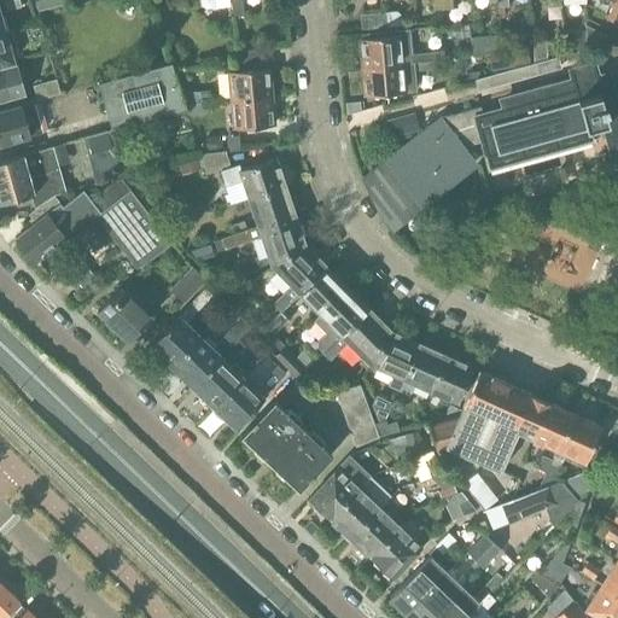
[(19,0),(9,0),(5,1),(7,11),(22,7),(19,0)]
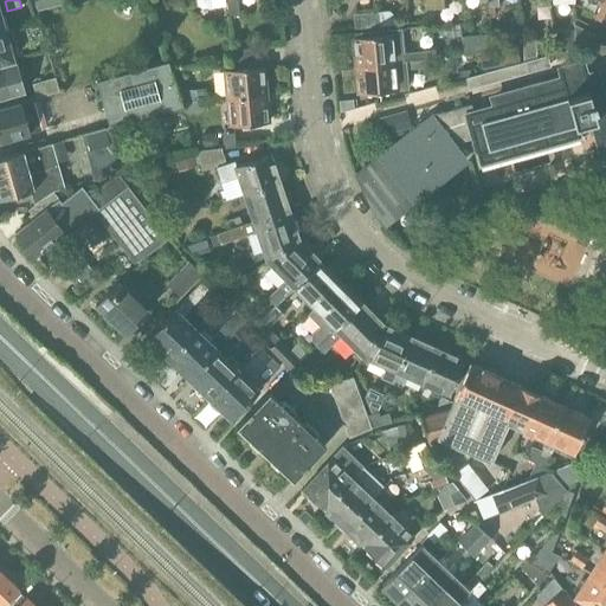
[(236,0),(226,0),(229,17),(238,15),(236,0)]
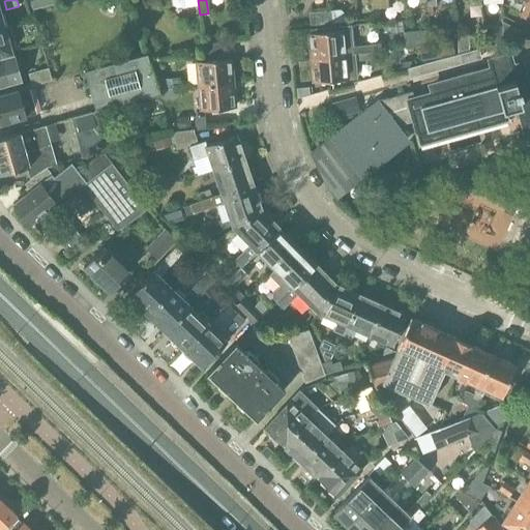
[(380,8),(379,0),(370,0),(371,9),(380,8)]
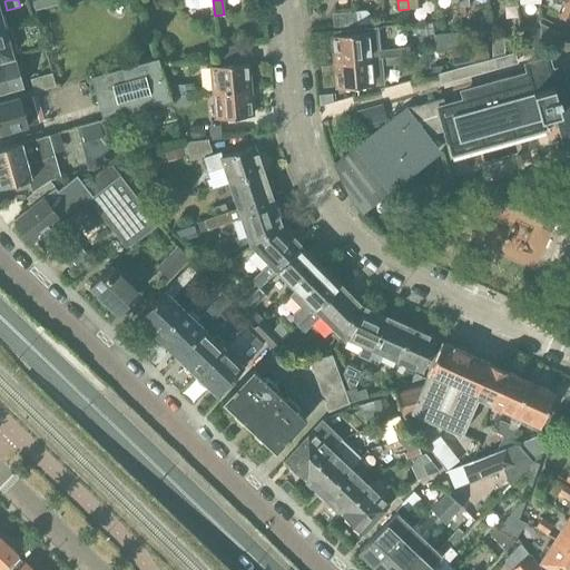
[(408,0),(409,9),(418,9),(416,0),(408,0)]
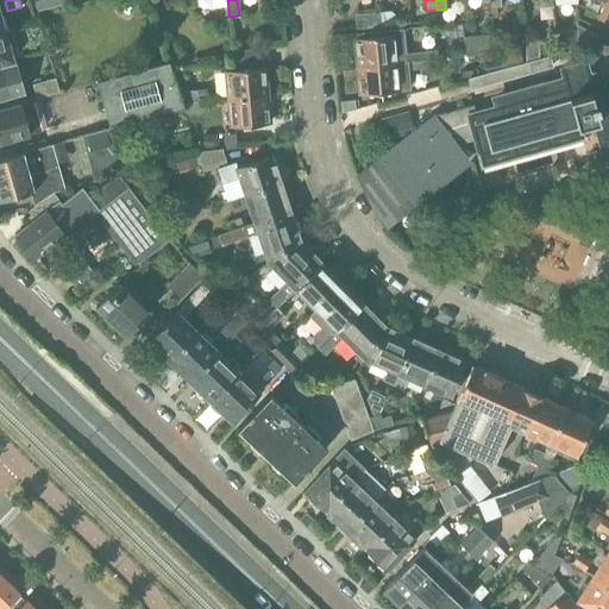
[(608,0),(607,0),(606,2),(597,18),(607,23),(608,18),(608,0)]
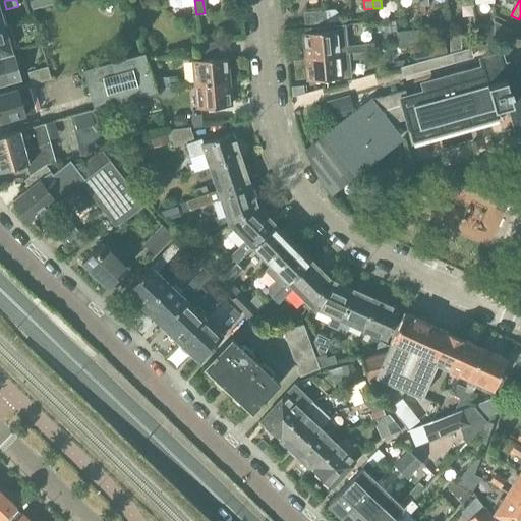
[(327,22),(339,21),(338,11),(335,9),(326,10),(327,22)]
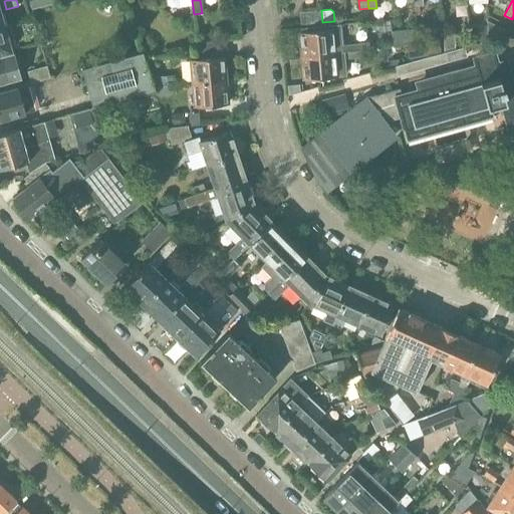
[(300,12),(302,24),(322,22),(321,10),(300,12)]
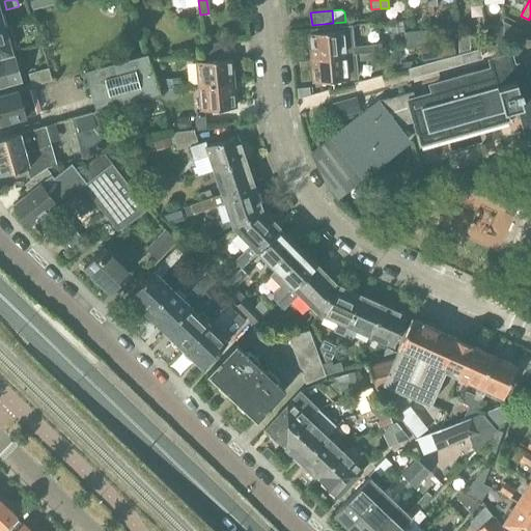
[(515,28),(503,23),(504,35),(512,35),(514,31),(515,30),(515,28)]
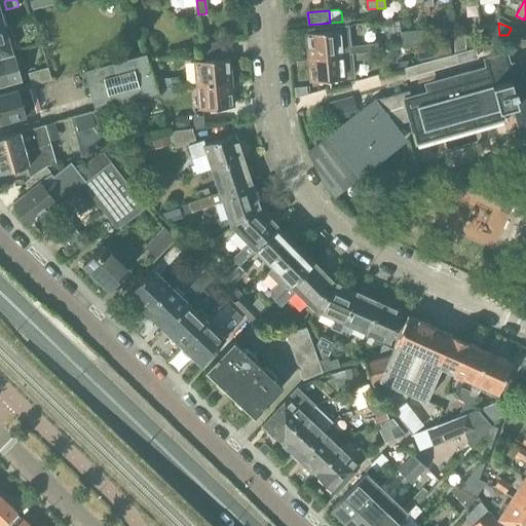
[(350,45),(349,25),(311,29),(312,33),(308,33),(310,58),(354,53),(373,50),(378,49),(377,43),(350,45)]
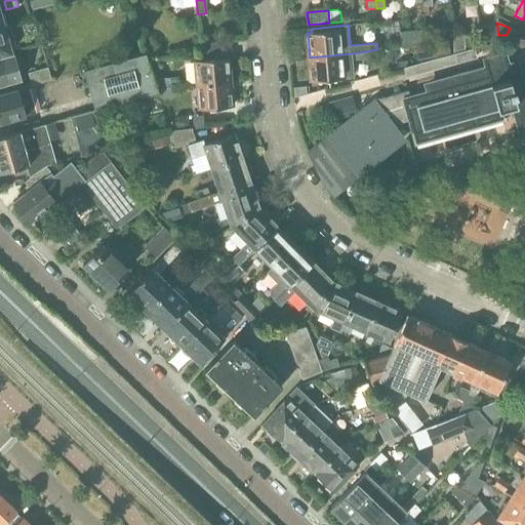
[(0,54),(10,52),(4,28),(0,29),(0,54)]
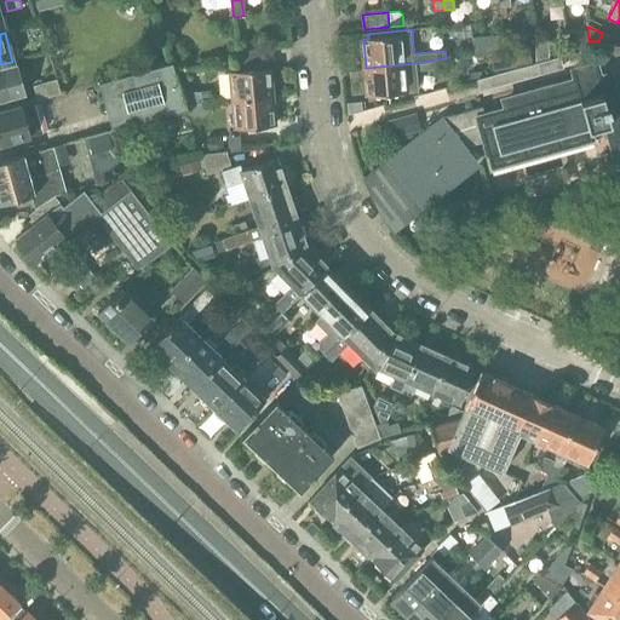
[(569,47),(585,46),(585,33),(568,33),(569,47)]
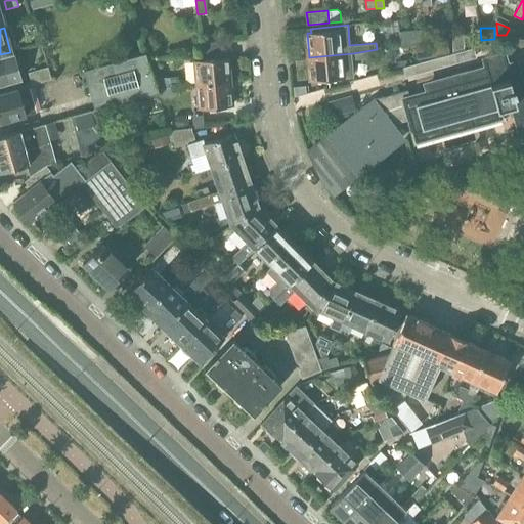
[(508,31),(506,35),(514,39),(518,32),(509,28),(509,30),(508,31)]
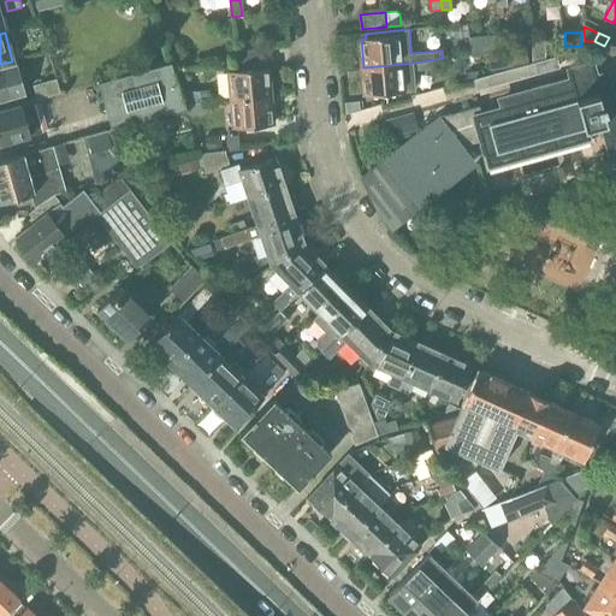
[(498,47),(498,35),(487,36),(489,48),(498,47)]
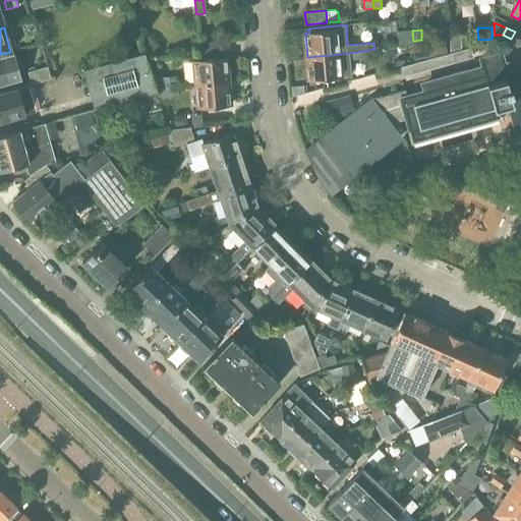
[(449,35),(450,53),(461,50),(461,34),(449,35)]
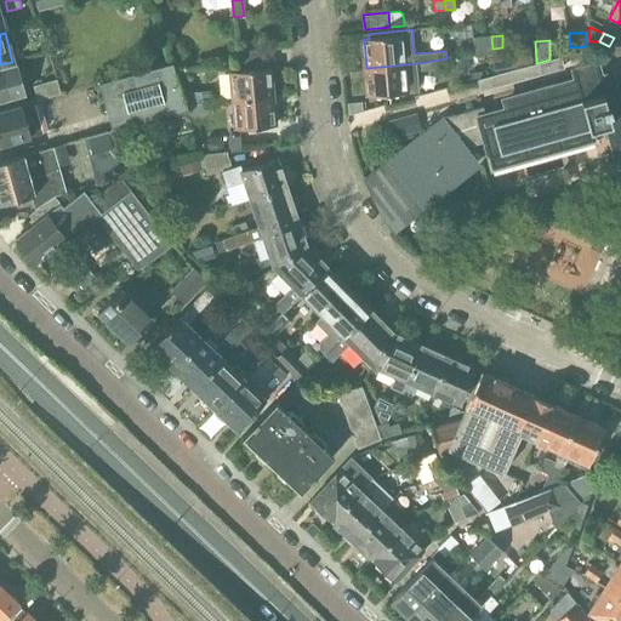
[(490,51),(494,72),(533,64),(529,44),(490,51)]
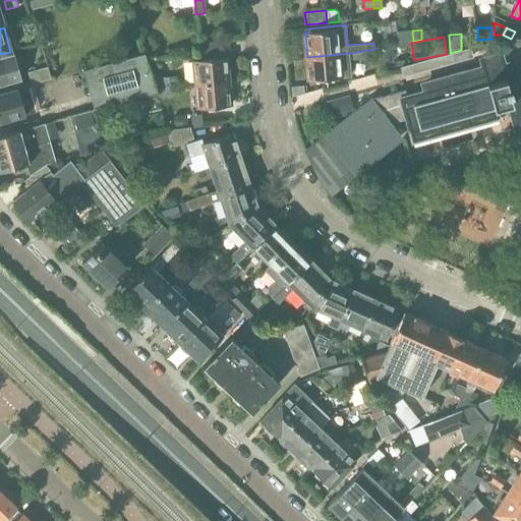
[(199,44),(200,55),(223,54),(222,42),(199,44)]
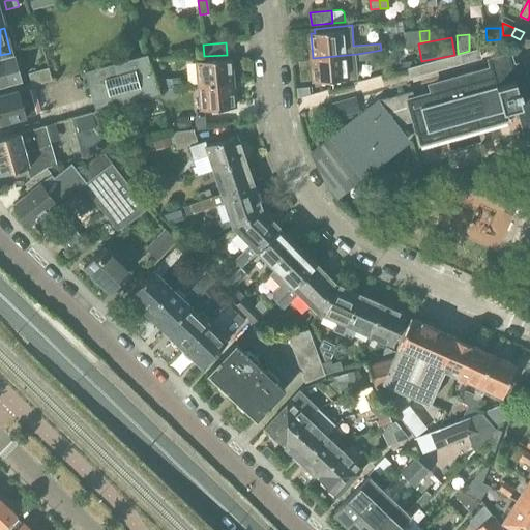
[(315,83),(346,80),(346,78),(356,78),(354,61),(377,59),(376,51),(357,54),(313,58),(315,83)]
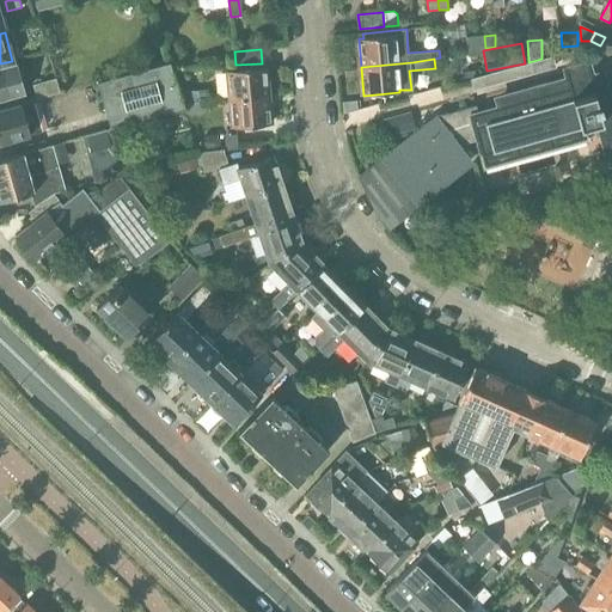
[(179,92),(170,62),(97,83),(110,129),(111,129),(185,108),(183,104),(184,104),(179,92)]
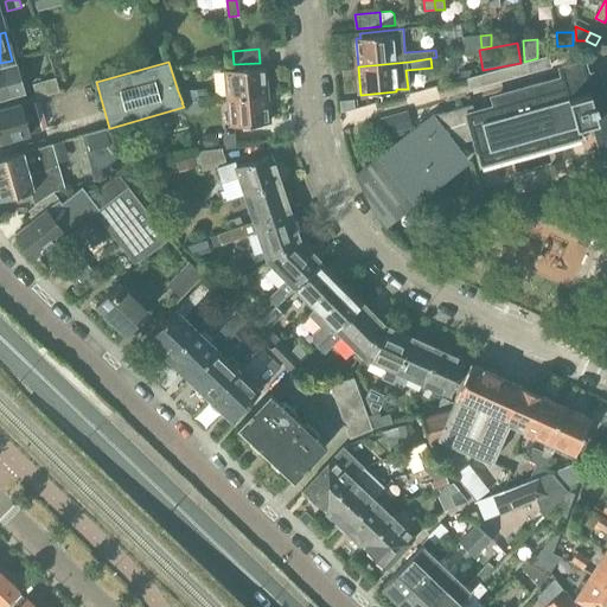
[(544,140),(547,147),(581,138),(577,126),(593,122),(601,152),(606,149),(606,75),(600,77),(599,71),(587,75),(583,62),(560,69),(562,78),(536,85),(538,95),(542,107),(536,108),(545,140),(544,140)]
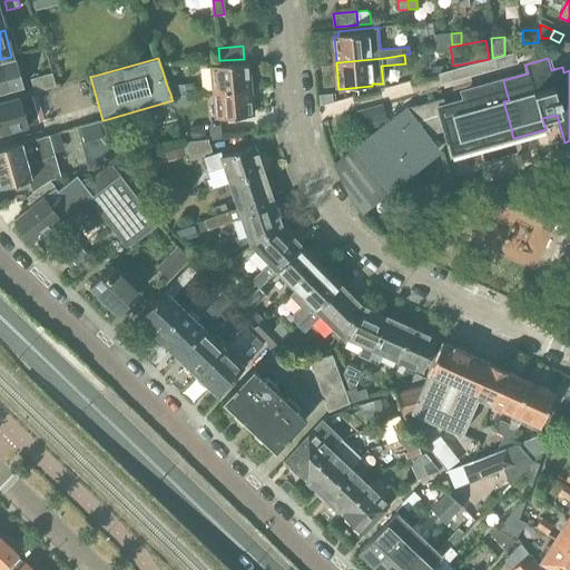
[(22,88),(15,60),(0,65),(0,94),(3,92),(18,89),(22,88)]
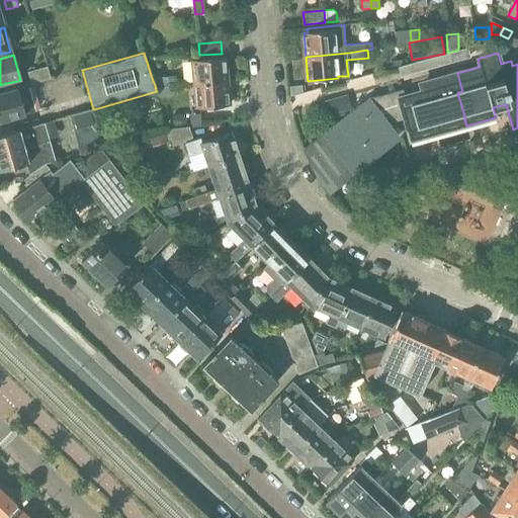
[(193,84),(227,82),(225,58),(190,61),(193,84)]
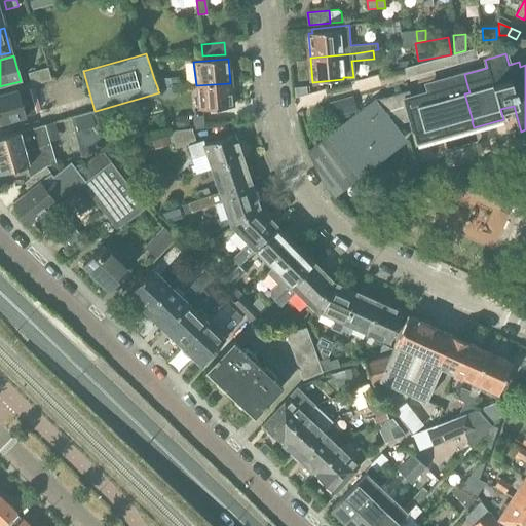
[(32,85),(41,82),(51,79),(47,68),(29,73),(32,85)]
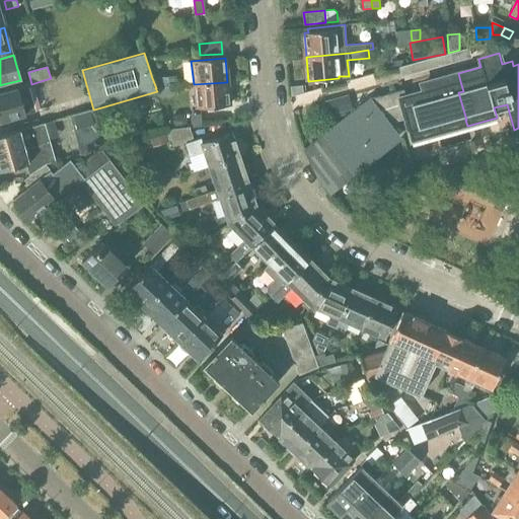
[(411,141),(467,126),(465,120),(466,120),(458,92),(463,91),(460,81),(458,73),(420,83),(423,91),(404,96),(405,100),(400,101),(402,108),(401,108),(411,141)]
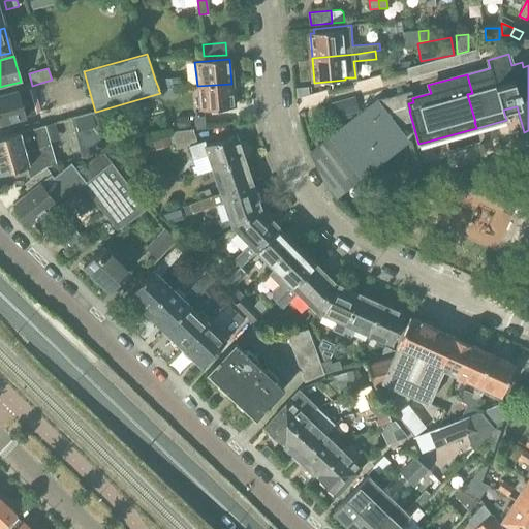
[(160,90),(180,88),(179,88),(178,79),(155,80),(159,90),(160,90)]
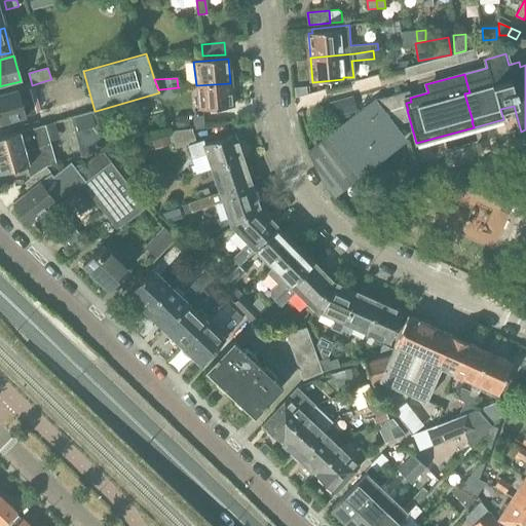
[(16,82),(3,85),(5,94),(17,89),(23,88),(21,81),(16,82)]
